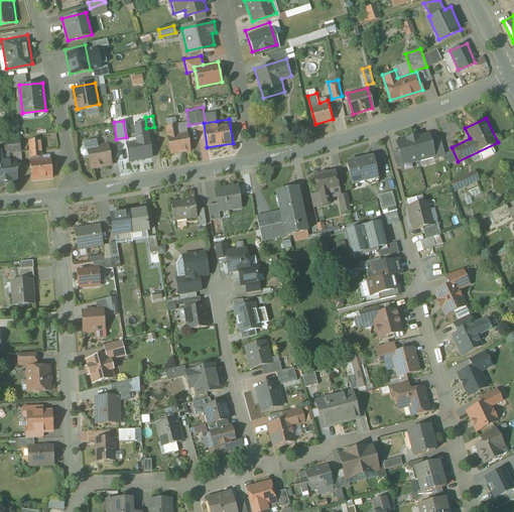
[(177,122),(164,124),(170,154),(191,150),(188,132),(179,133),(177,122)]
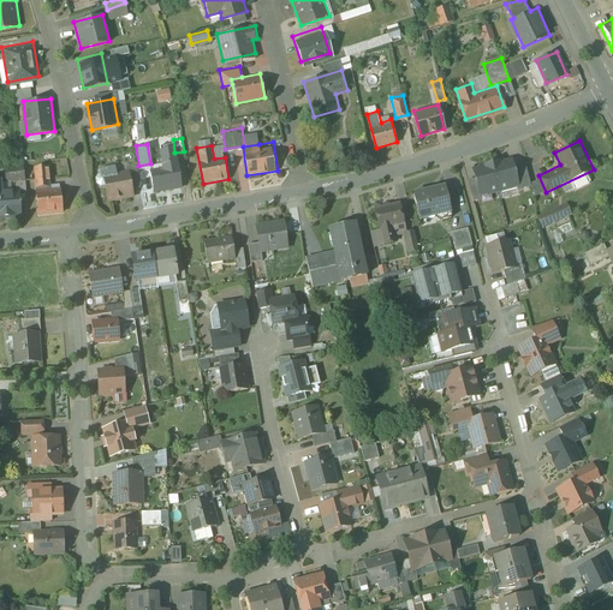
[(178,161),(150,165),(154,191),(182,186),(178,161)]
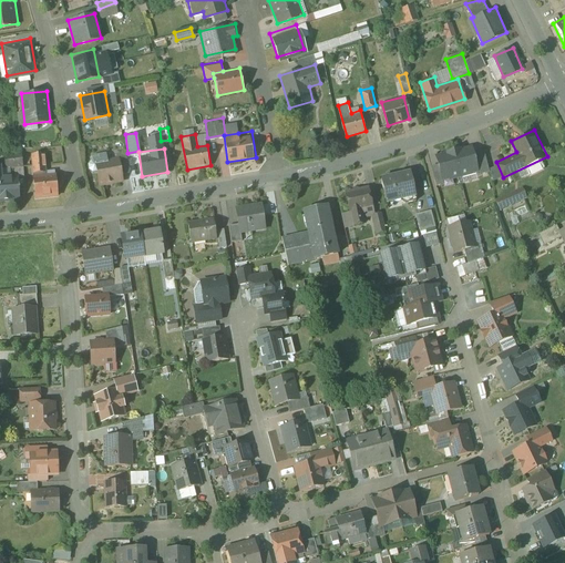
[(476,170),(478,176),(489,174),(483,152),(473,154),(471,149),(453,153),(459,174),(476,170)]
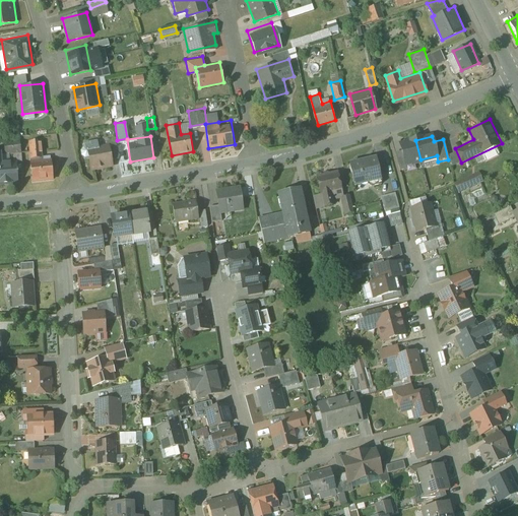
[(28,141),(29,157),(39,157),(38,140),(28,141)]
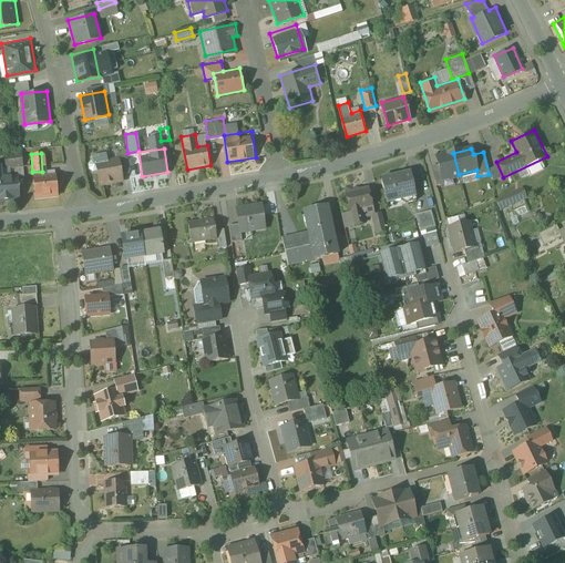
[(437,157),(439,163),(430,165),(435,184),(444,182),(443,178),(459,174),(453,153),(437,157)]
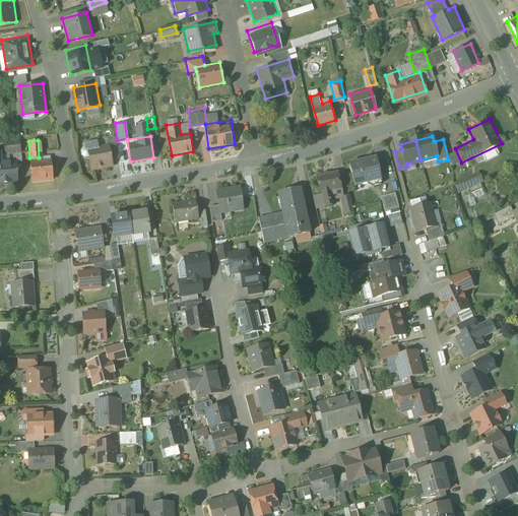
[(20,142),(4,143),(5,154),(21,153),(20,142)]
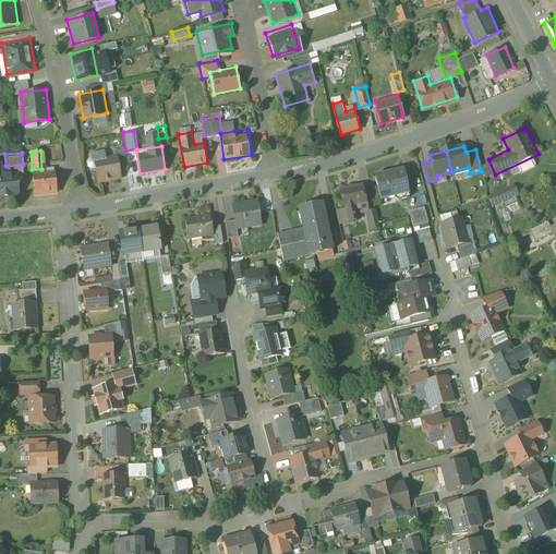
[(118,158),(94,161),(97,182),(121,178),(118,158)]
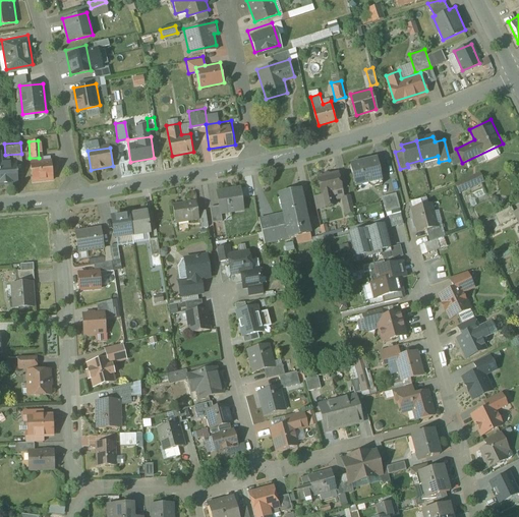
[(0,181),(19,181),(19,178),(18,172),(18,165),(1,165),(1,152),(0,152),(0,181)]
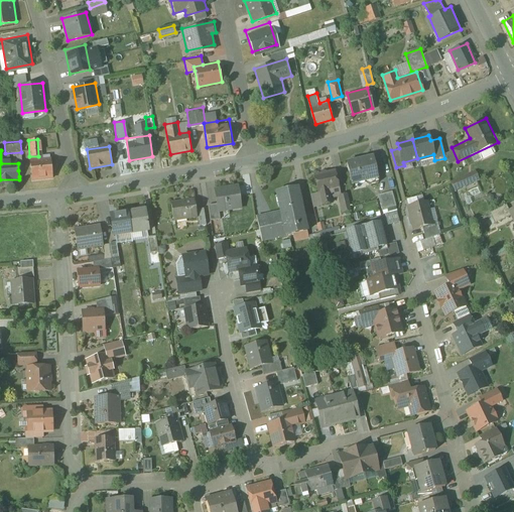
[(374,154),(346,161),(351,180),(379,174),(374,154)]
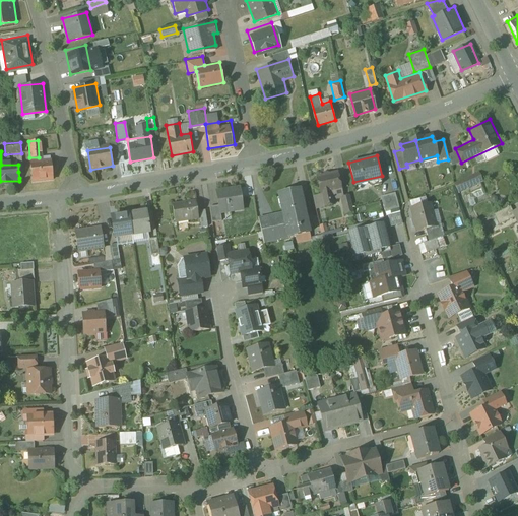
[(53,158),(29,159),(30,181),(54,180),(53,158)]
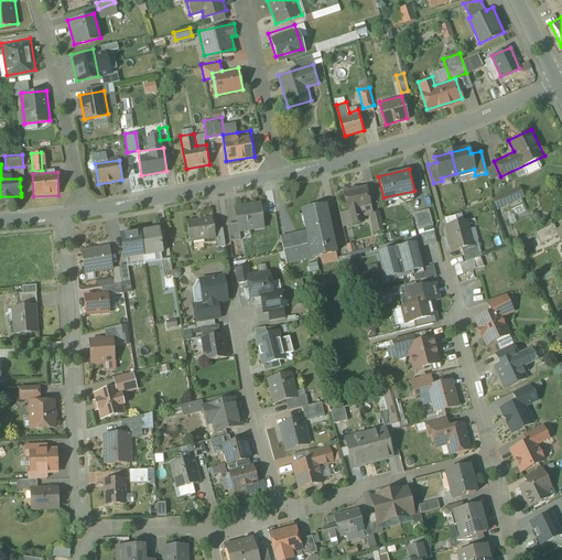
[(363,219),(358,202),(371,198),(368,184),(343,192),(346,205),(352,223),(363,219)]
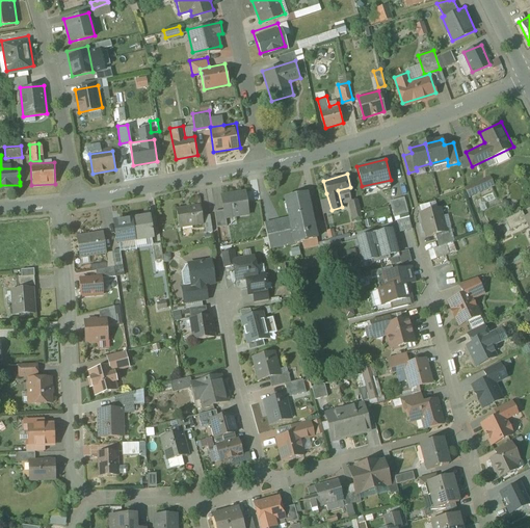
[(493,185),(488,175),(466,185),(470,195),(493,185)]
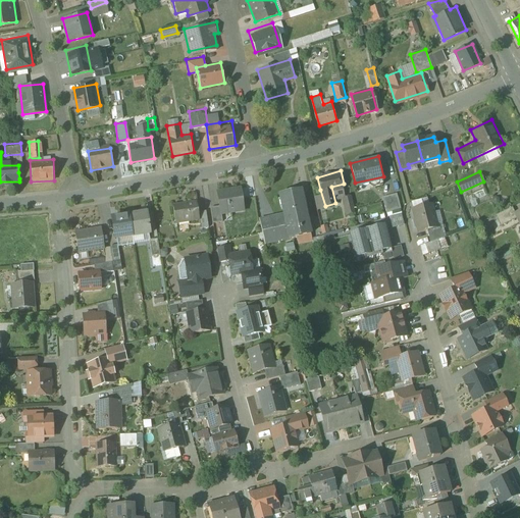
[(283,213),(260,217),(265,241),(313,231),(304,187),(279,192),(283,213)]
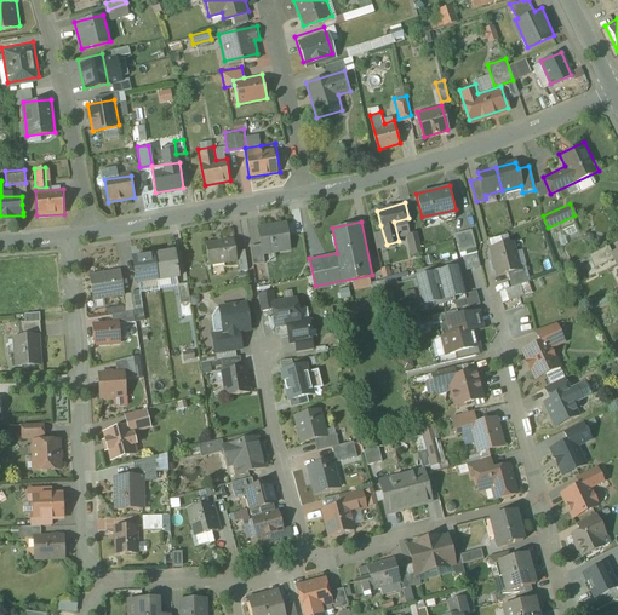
[(285,223),(258,226),(261,243),(262,252),(289,248),(285,223)]
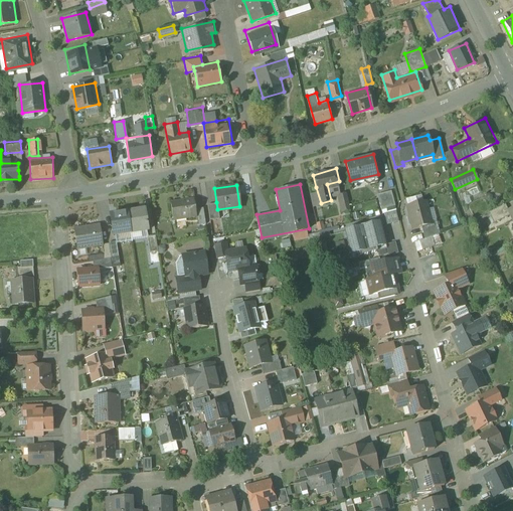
[(391,189),(377,193),(382,208),(395,204),(391,189)]
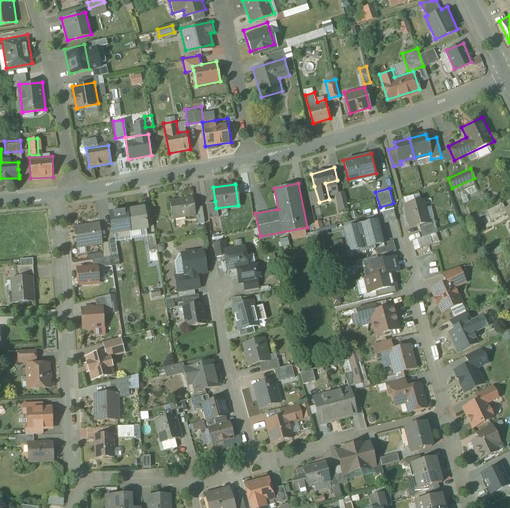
[(339,209),(348,207),(343,190),(335,193),(339,209)]
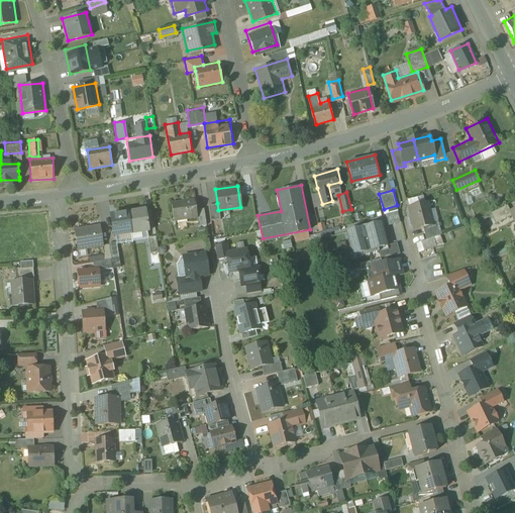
[(195,199),(172,202),(174,218),(197,215),(196,207),(195,199)]
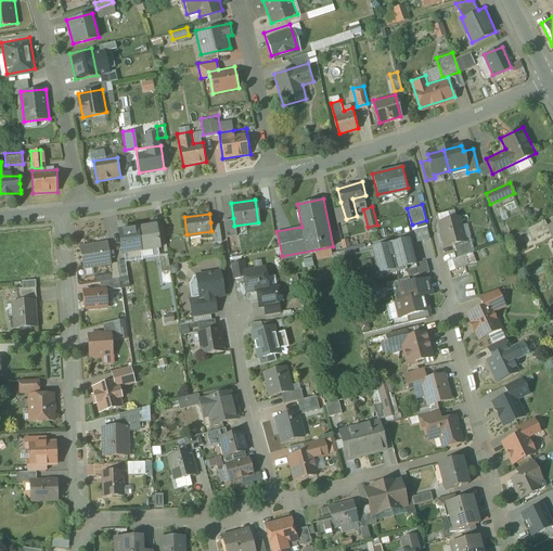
[(462,214),(438,220),(445,244),(453,242),(468,239),(467,233),(462,214)]
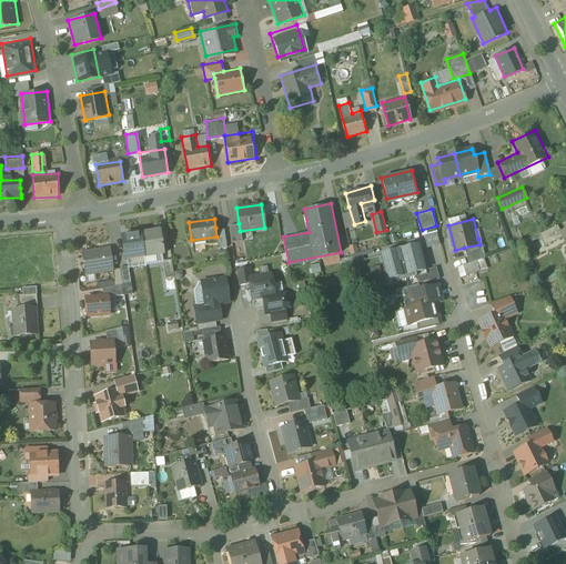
[(565,237),(562,229),(558,222),(538,232),(545,247),(565,237)]
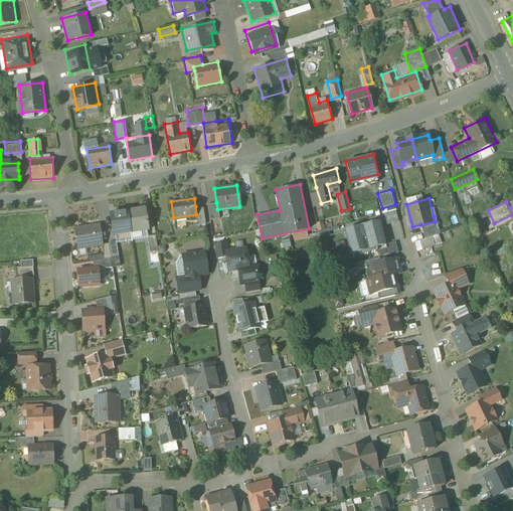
[(217,209),(216,202),(208,203),(210,217),(218,216),(217,209)]
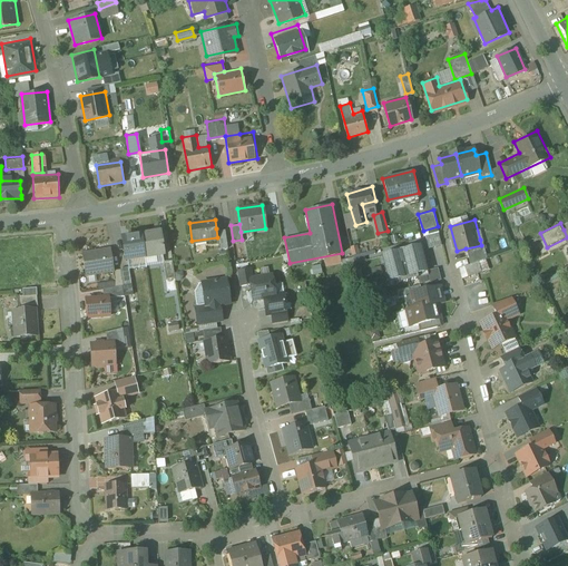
[(223,227),(216,228),(217,237),(218,249),(226,247),(223,227)]
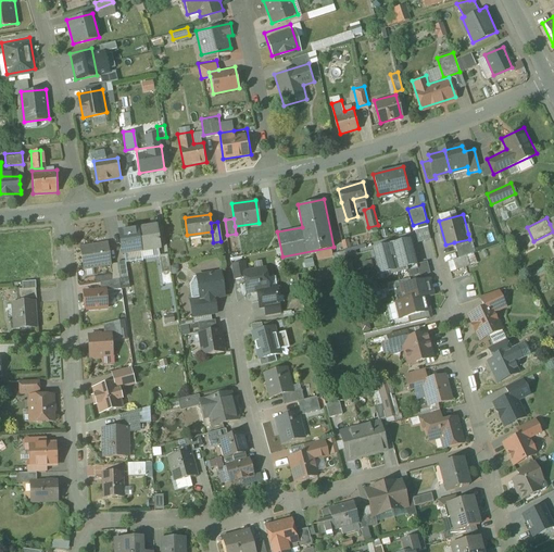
[(138,226),(141,250),(159,248),(155,224),(138,226)]
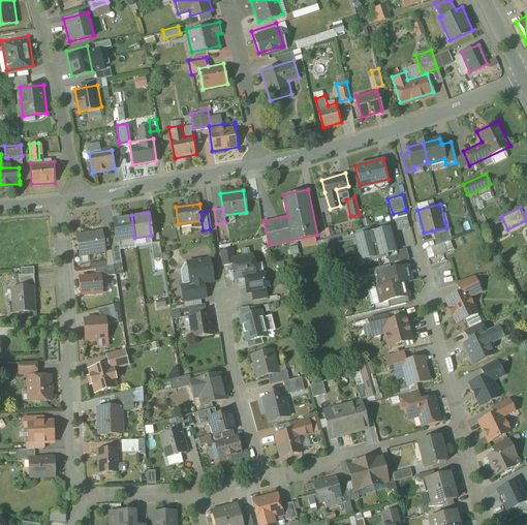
[(131,215),(112,218),(116,241),(134,238),(131,215)]
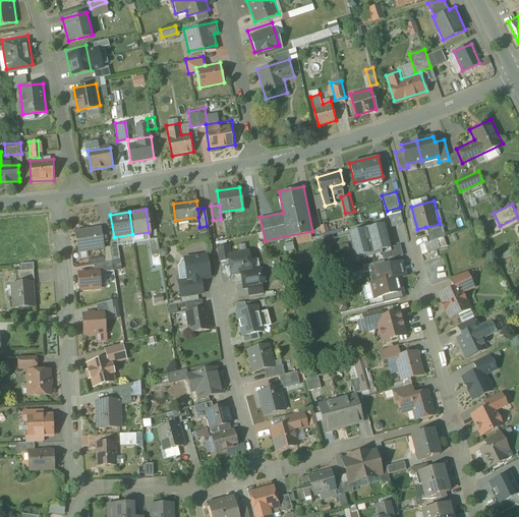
[(440,224),(425,227),(428,239),(445,233),(442,218),(439,219),(440,224)]
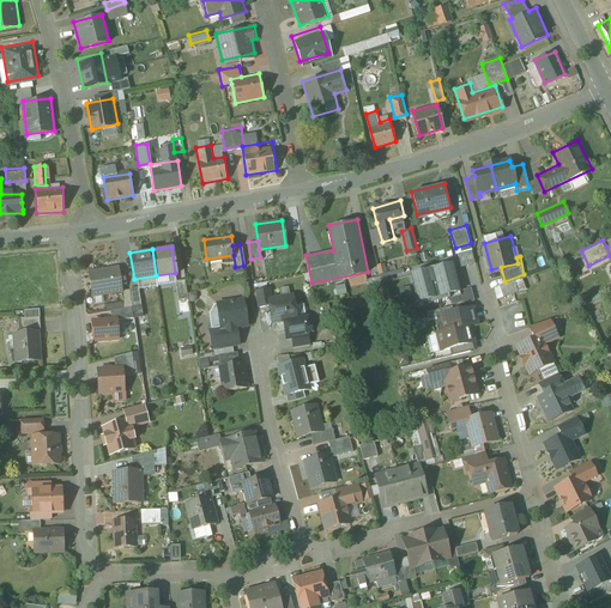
[(449,261),(433,266),(433,265),(425,266),(425,267),(409,272),(416,299),(427,296),(428,301),(446,296),(447,296),(446,291),(457,289),(449,261)]
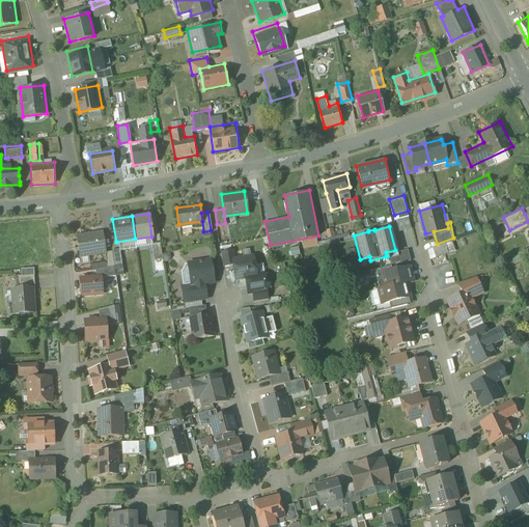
[(103,230),(77,234),(80,255),(106,251),(106,250),(103,230)]
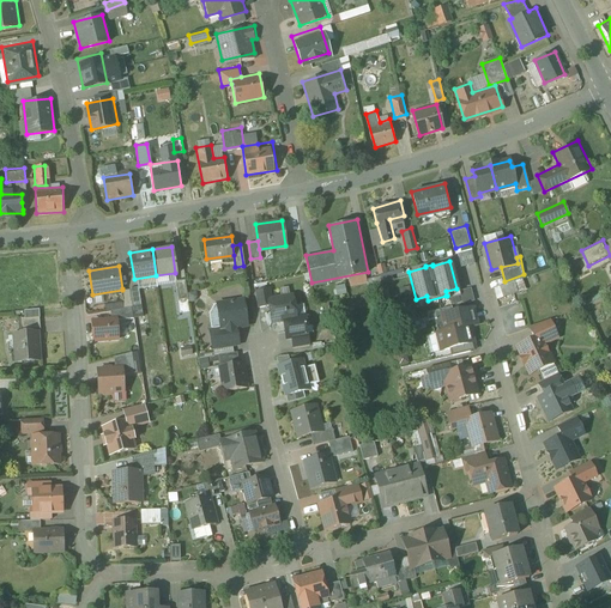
[(187,298),(185,279),(176,279),(179,299),(187,298)]
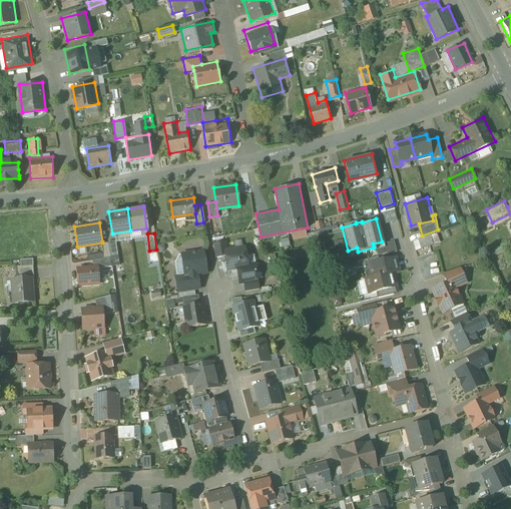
[(114,239),(108,240),(111,255),(111,256),(117,255),(114,239)]
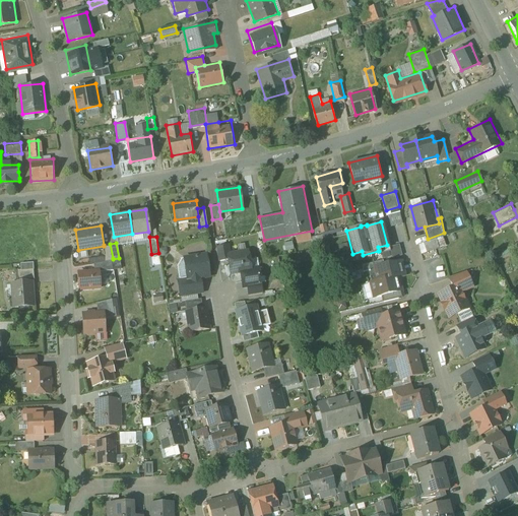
[(113,258),(110,244),(104,245),(104,246),(107,259),(113,258)]
